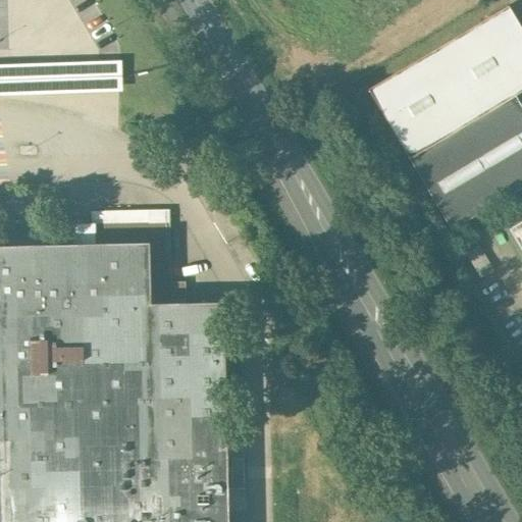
[(521,29),(508,6),(368,90),(409,158),(515,96),(521,91),(521,29)]
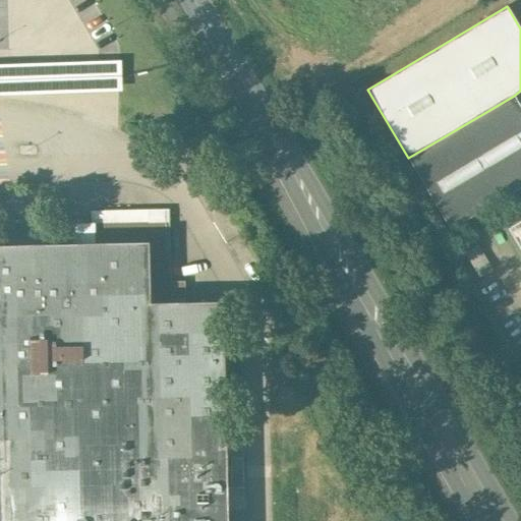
[(0,61),(0,92),(120,88),(119,57),(0,61)]
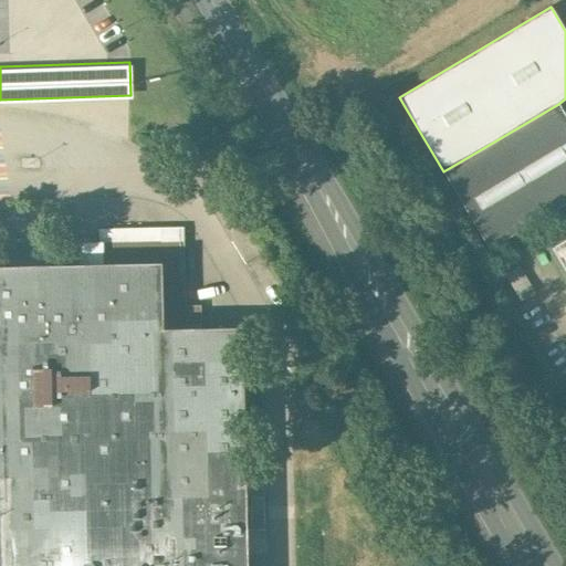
[(565,115),(558,104),(443,171),(490,249),(565,203),(565,115)]
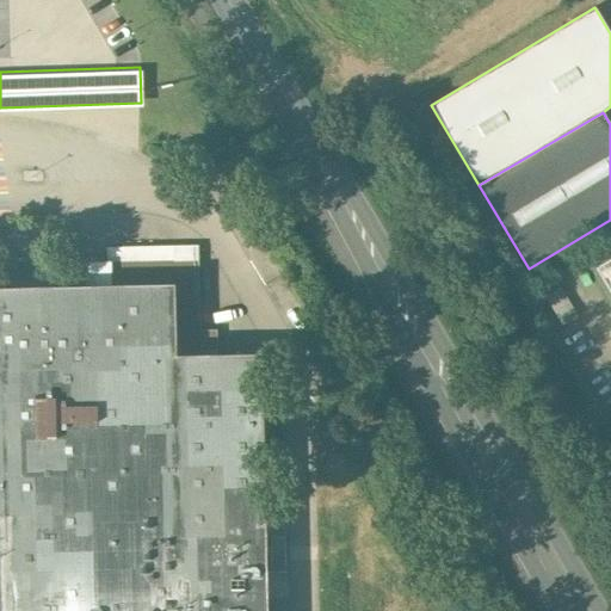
[(610,257),(594,267),(610,295),(610,257)]
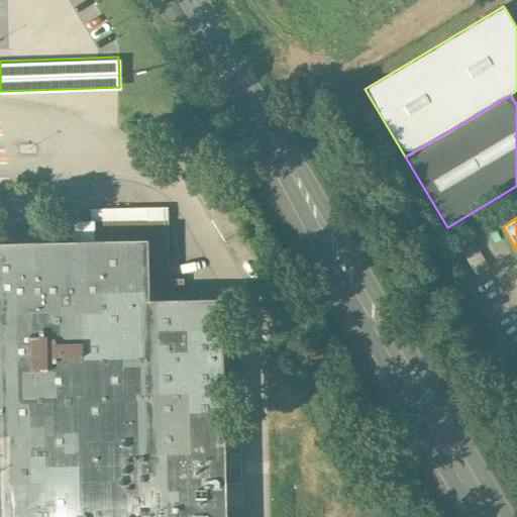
[(168,220),(90,222),(91,242),(147,241),(169,240),(168,220)]
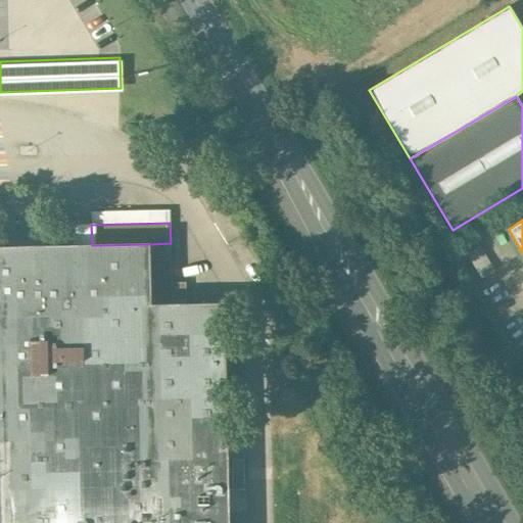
[(171,243),(149,244),(151,305),(186,304),(185,283),(171,283),(171,243)]
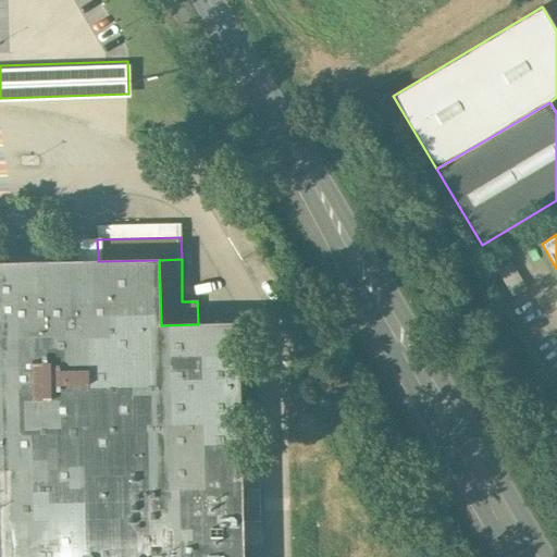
[(98,261),(0,262),(0,556),(244,556),(238,323),(198,324),(161,325),(159,260),(98,261)]
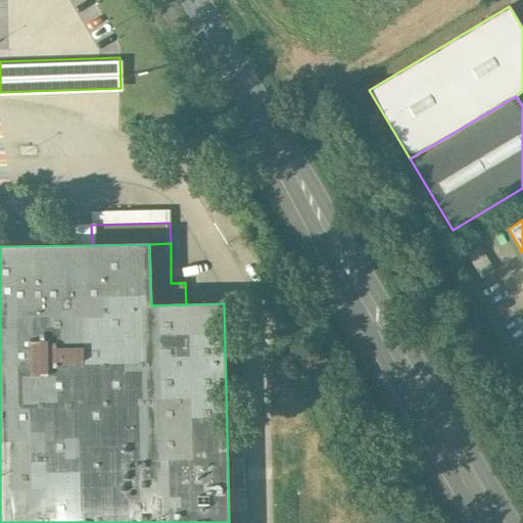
[(480,244),(466,251),(479,276),(493,269),(480,244)]
